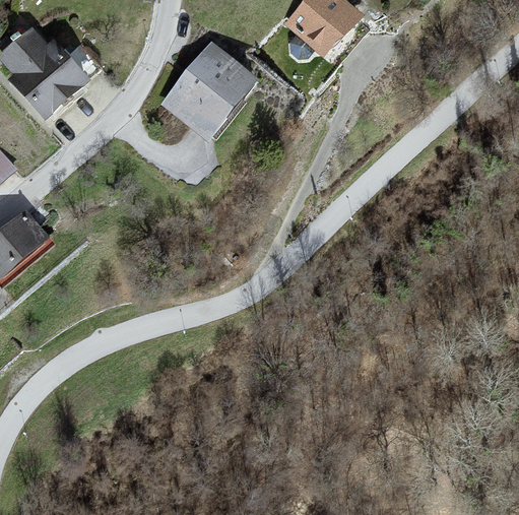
[(304,0),(283,22),(325,60),(366,16),(346,0),(304,0)]
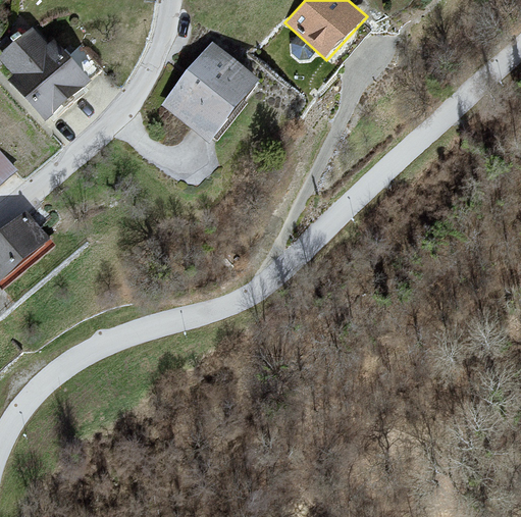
[(34,23),(0,52),(0,81),(42,124),(89,83),(34,23)]
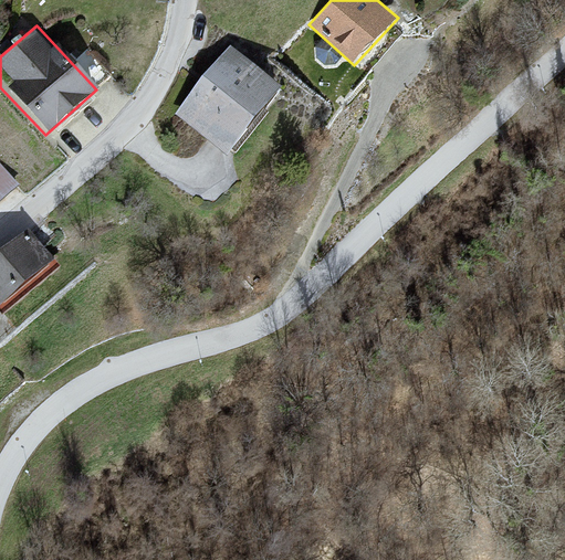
[(232,39),(174,111),(227,159),(279,84),(232,39)]
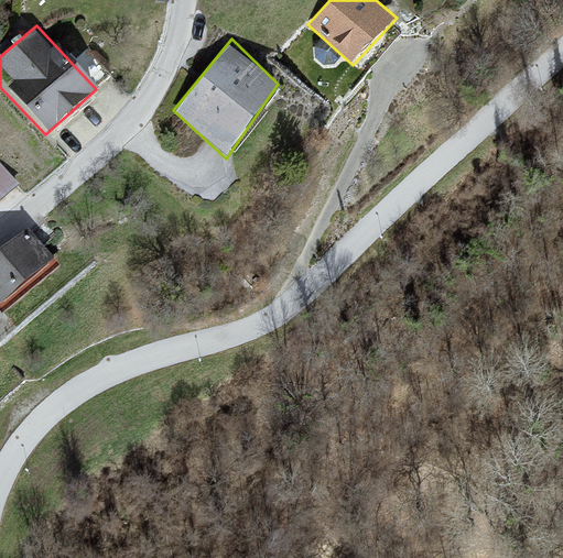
[(0,164),(0,198),(18,184),(0,164)]
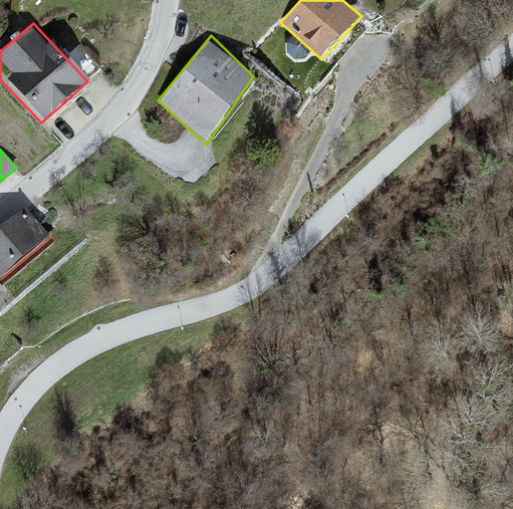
[(23,210),(0,229),(0,281),(52,240),(23,210)]
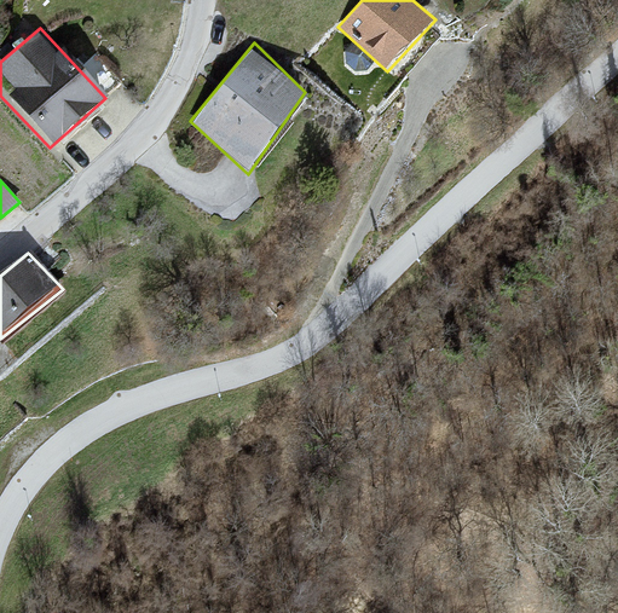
All buildings are outlined.
